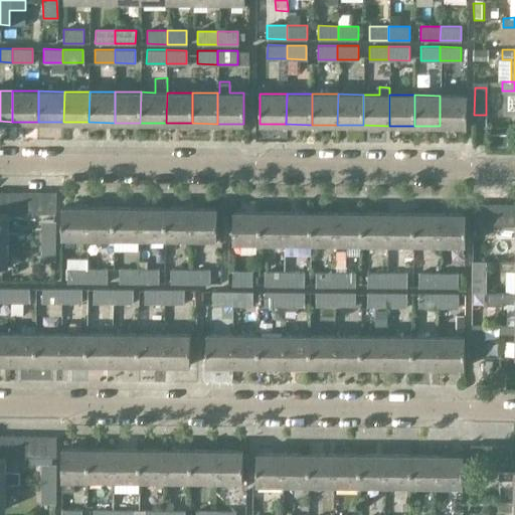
[(466,126),(467,96),(440,96),(440,126),(466,126)]
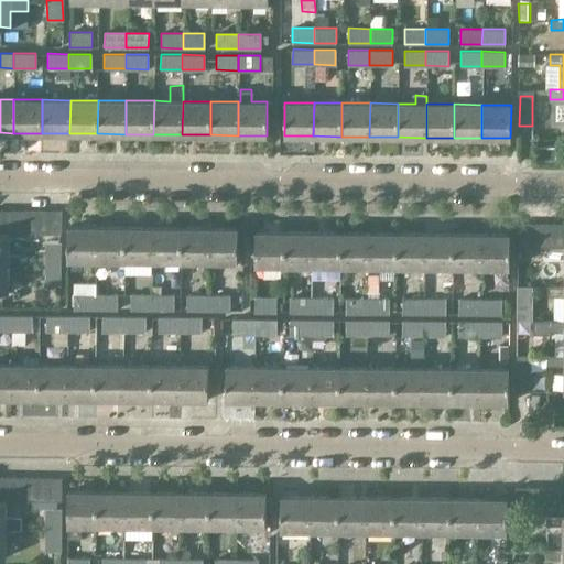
[(532,145),(531,165),(548,165),(548,147),(532,145)]
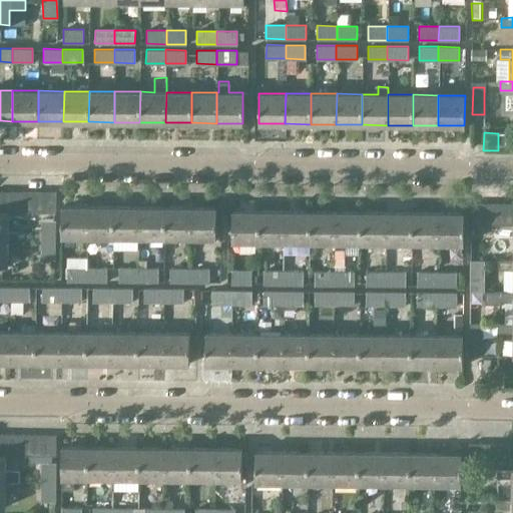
[(12,212),(12,190),(1,190),(1,212),(8,212),(12,212)]
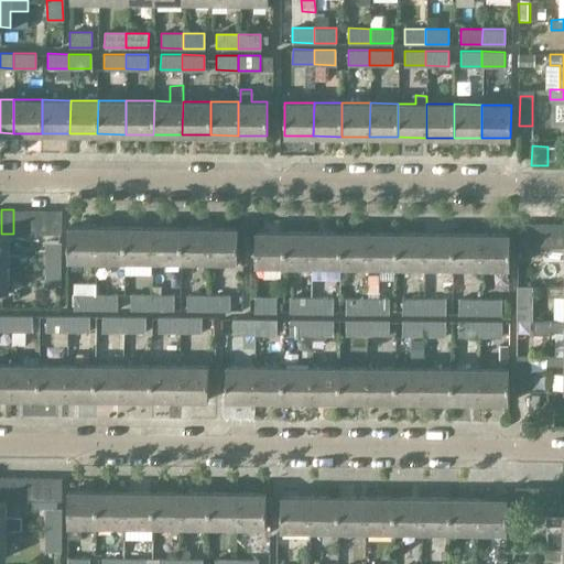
[(25,234),(25,209),(13,209),(13,234),(25,234)]
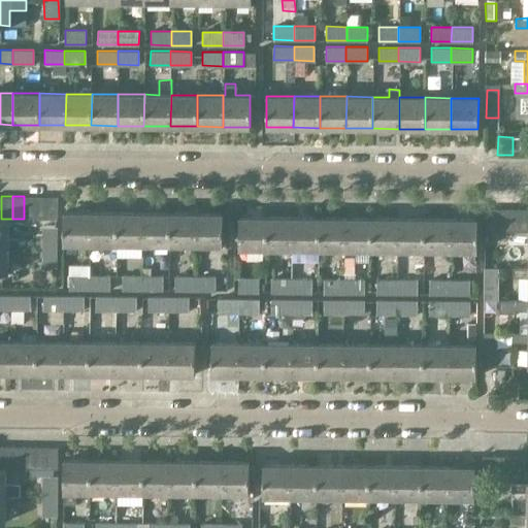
[(34,219),(35,197),(24,196),(24,219),(34,219)]
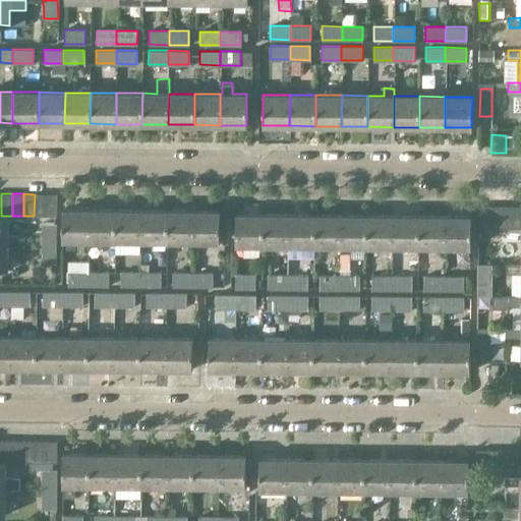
[(45,216),(45,194),(35,194),(34,216),(45,216)]
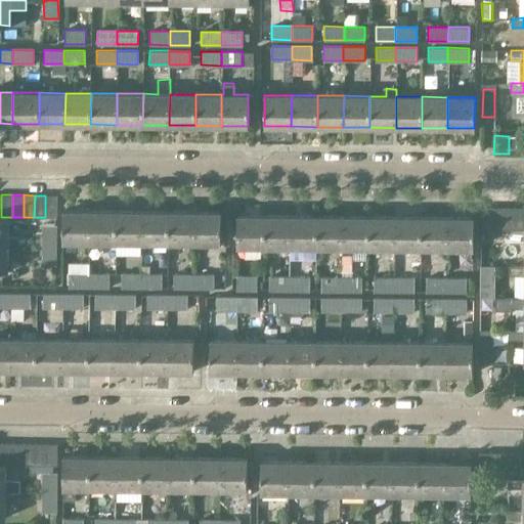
[(56,217),(56,200),(56,195),(45,195),(45,217),(56,217)]
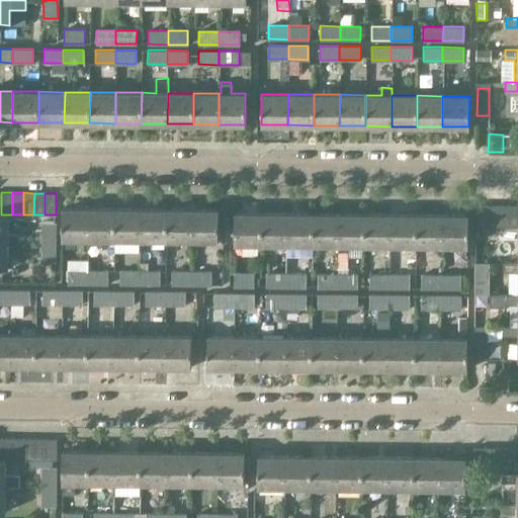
[(487,227),(487,204),(476,204),(476,227),(487,227)]
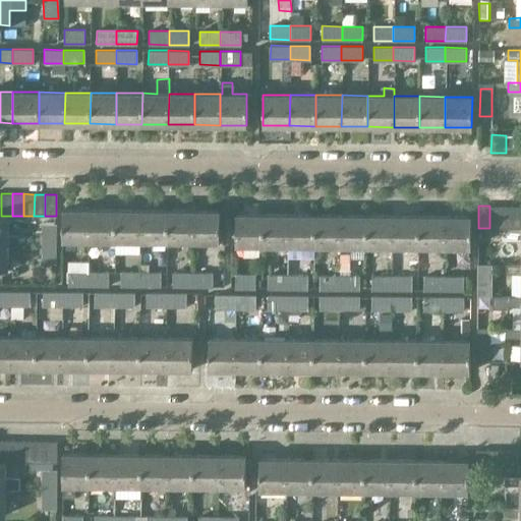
[(501,228),(501,207),(489,206),(489,228),(501,228)]
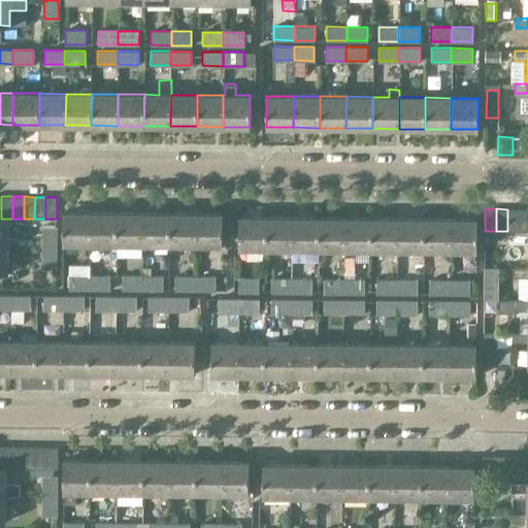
[(527,231),(527,208),(519,209),(518,231),(527,231)]
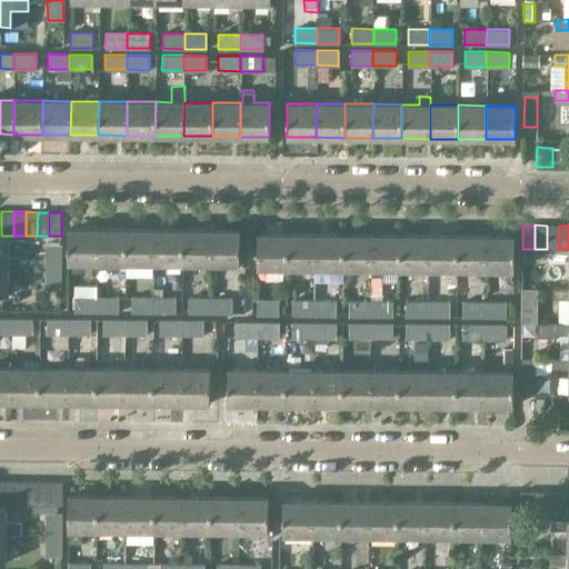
[(558,249),(559,226),(547,226),(547,249),(558,249)]
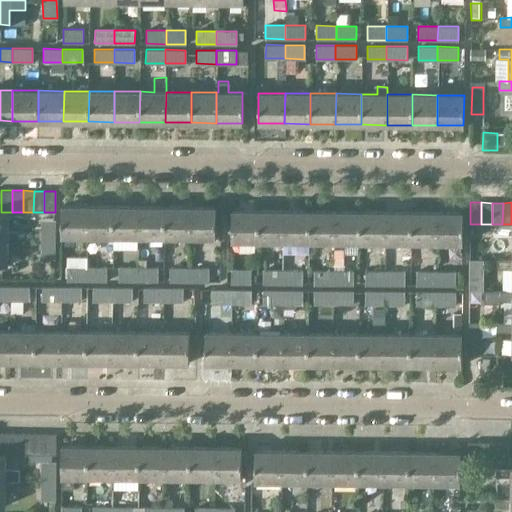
[(87,206),(62,205),(61,205),(61,236),(87,236),(87,206)]
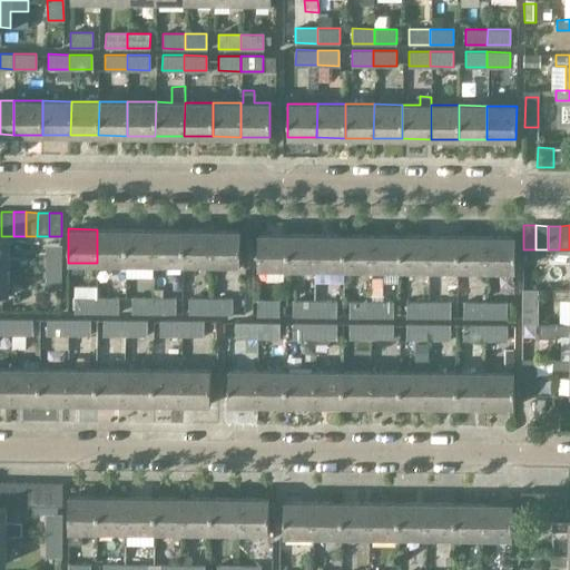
[(126,264),(126,229),(97,229),(97,263),(126,264)]
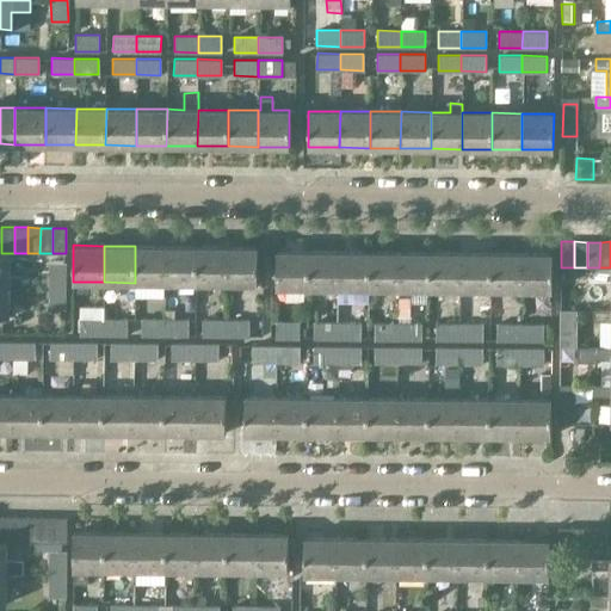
[(165,283),(165,246),(135,246),(135,283),(165,283)]
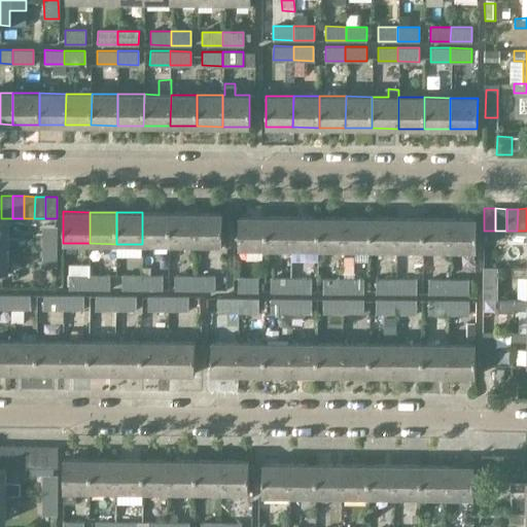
[(168,244),(169,212),(142,212),(142,244),(168,244)]
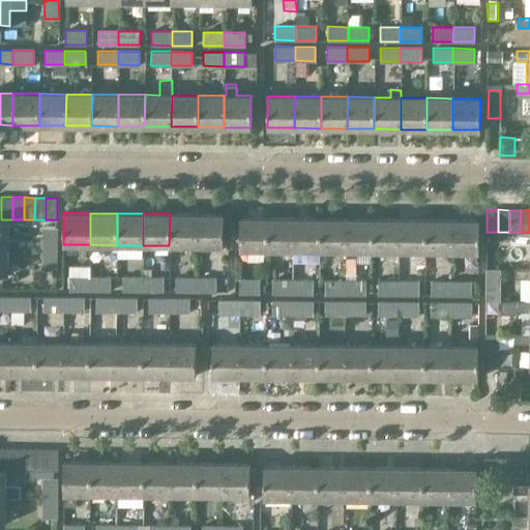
[(196,245),(196,214),(170,213),(169,245),(196,245)]
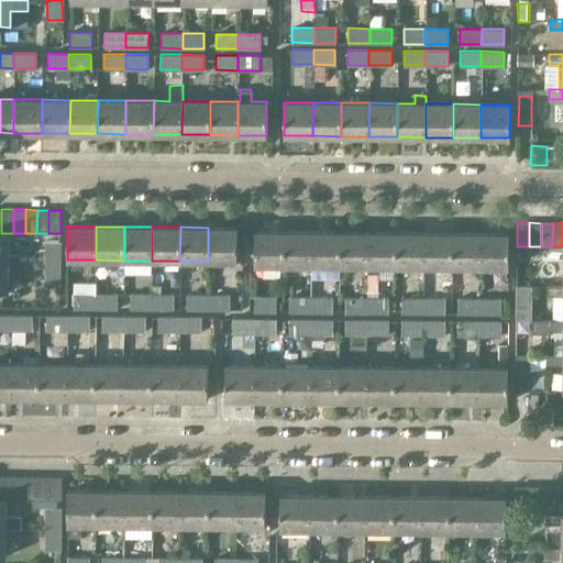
[(208,228),(208,261),(236,262),(236,228),(208,228)]
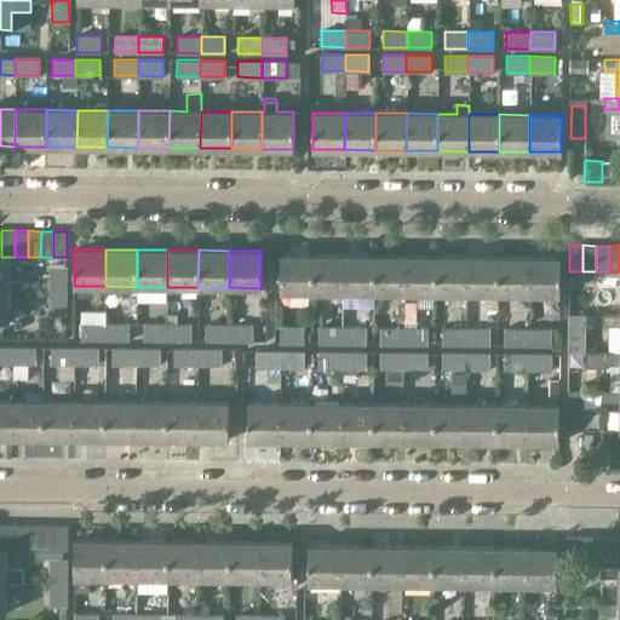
[(313,292),(313,256),(281,254),(280,292),(313,292)]
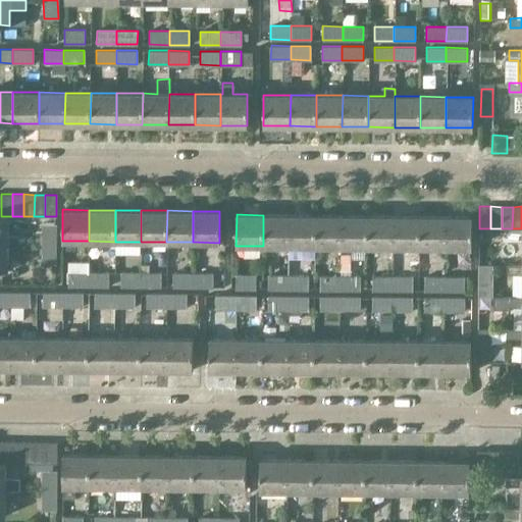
[(8,216),(1,216),(0,215),(0,242),(18,243),(18,236),(8,237),(8,216)]
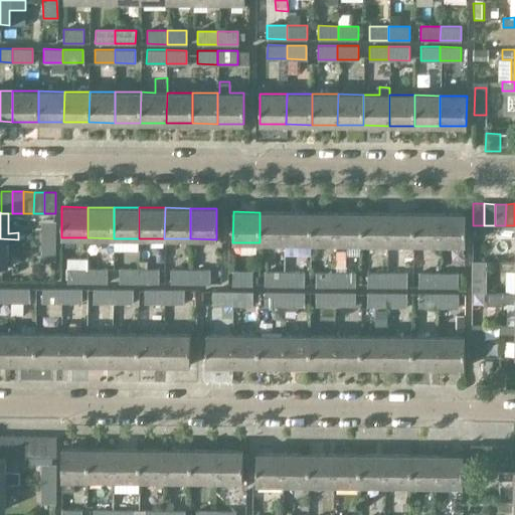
[(285,242),(285,212),(260,212),(260,242),(285,242)]
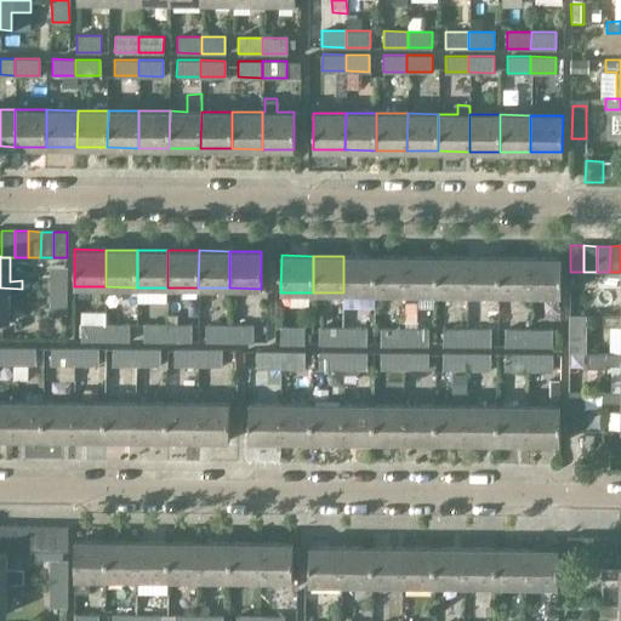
[(375,294),(375,256),(343,256),(343,292),(375,294)]
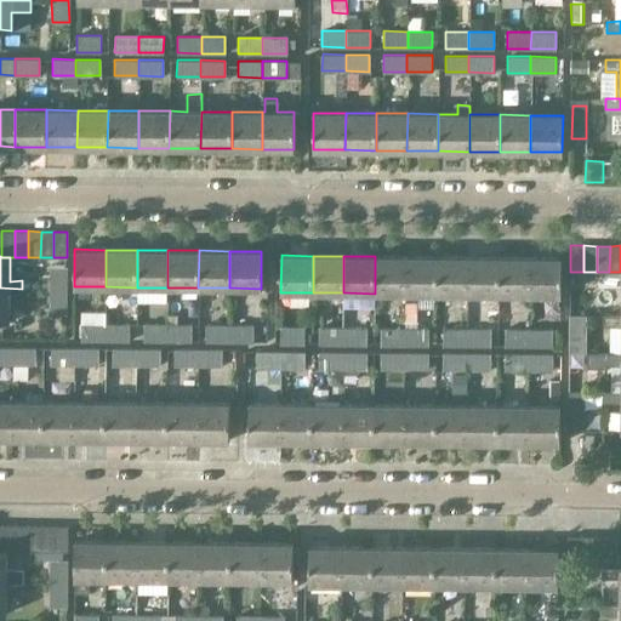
[(405,294),(405,256),(375,256),(375,294),(405,294)]
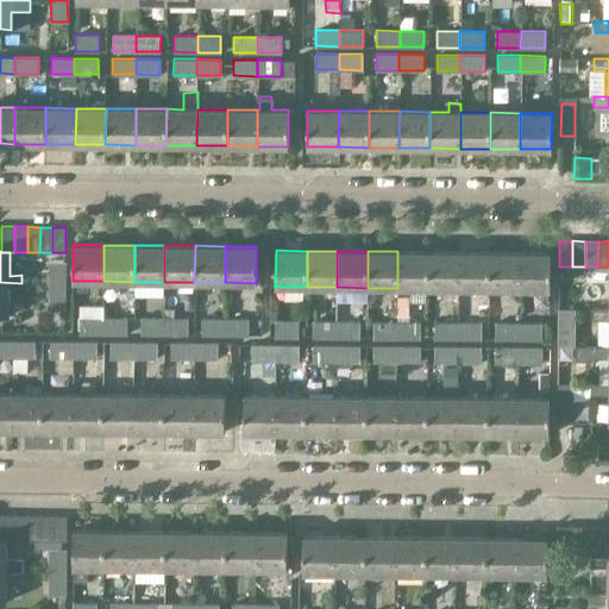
[(427,288),(428,252),(397,251),(397,288),(427,288)]
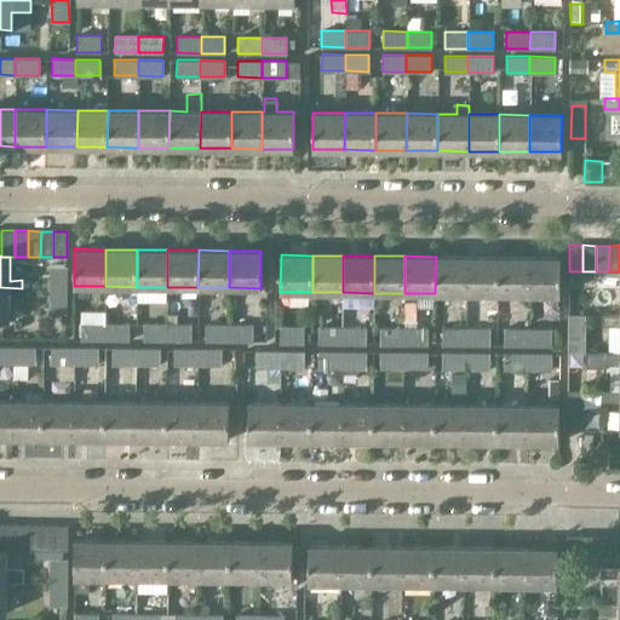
[(466,293),(466,257),(436,257),(435,293),(466,293)]
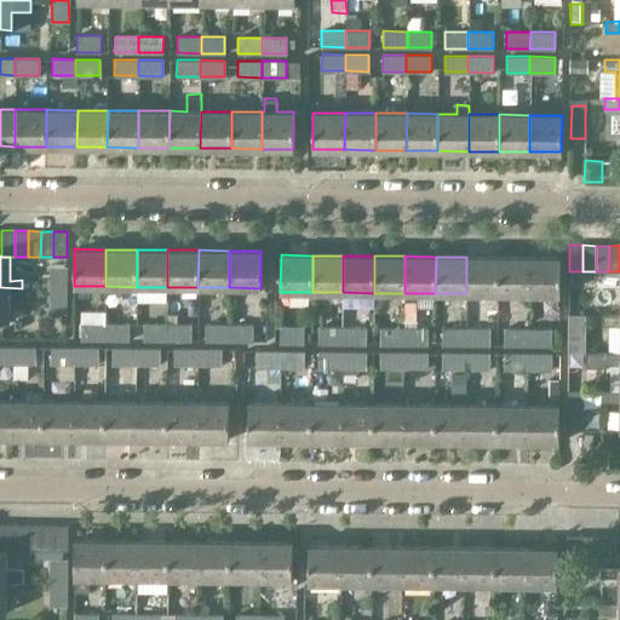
[(498,294),(498,257),(466,257),(466,293),(498,294)]
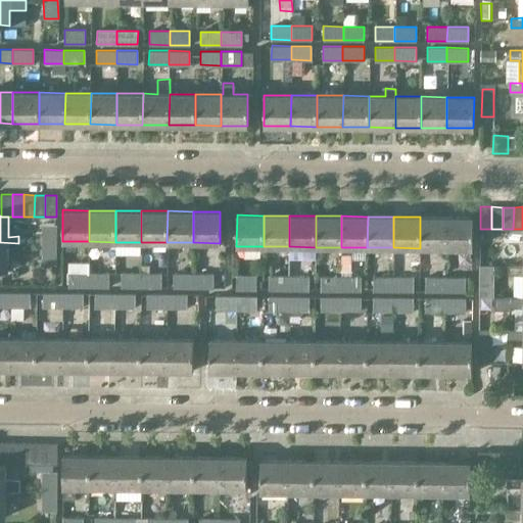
[(445,248),(445,217),(420,217),(420,248),(445,248)]
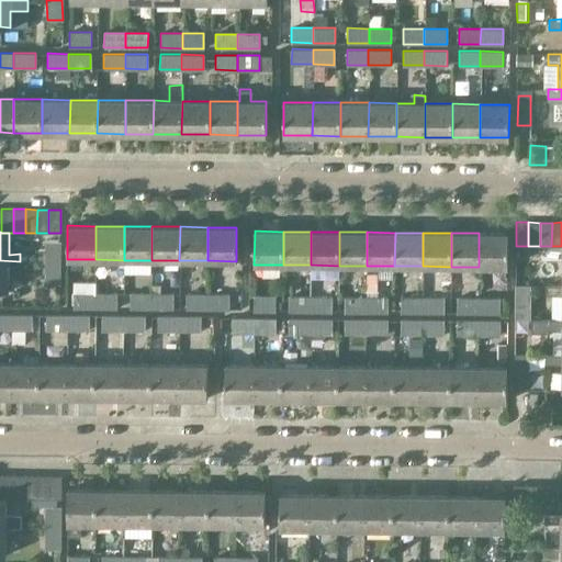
[(507,267),(507,234),(479,233),(479,267),(507,267)]
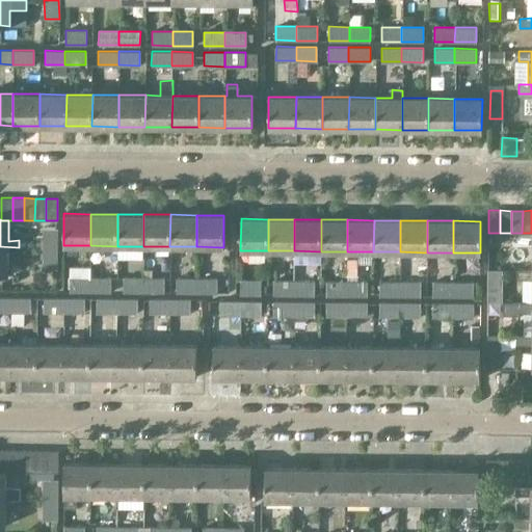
[(57,247),(57,228),(43,228),(43,247),(57,247)]
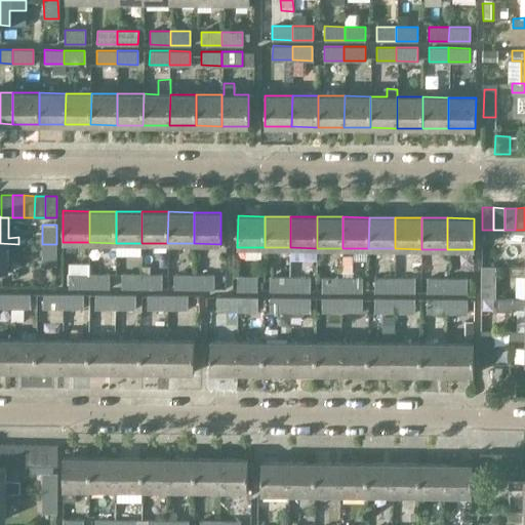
[(524,233),(511,233),(510,243),(524,242),(524,233)]
